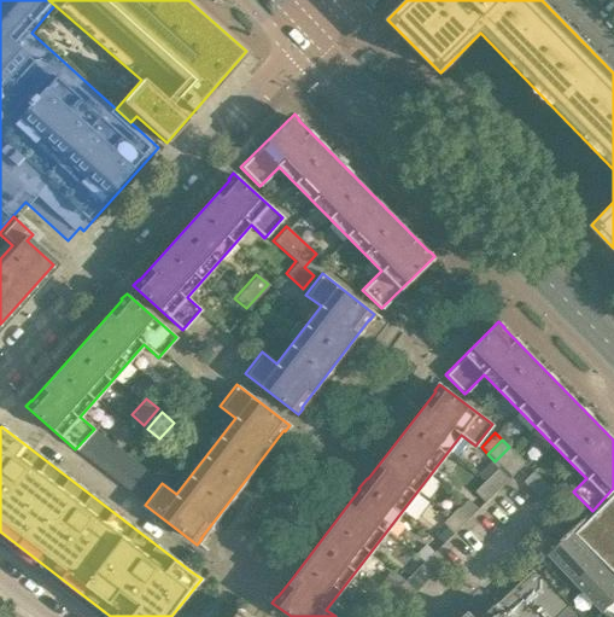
[(495,461),(502,469),(516,454),(509,447),(495,461)]
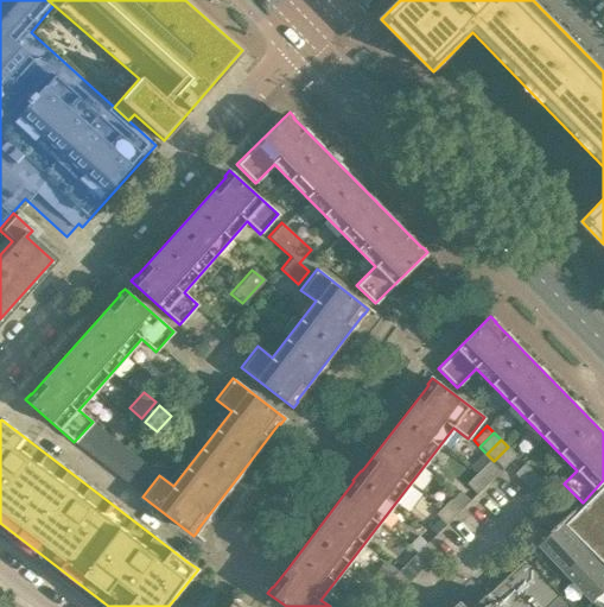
[(501,467),(507,461),(514,454),(508,447),(494,461),(501,467)]
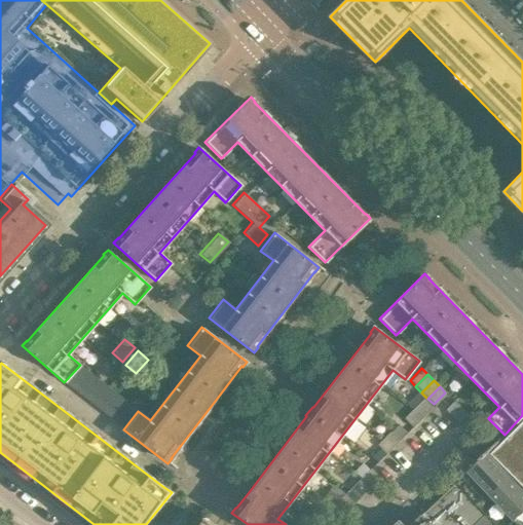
[(415,405),(424,414),(431,407),(421,398),(415,405)]
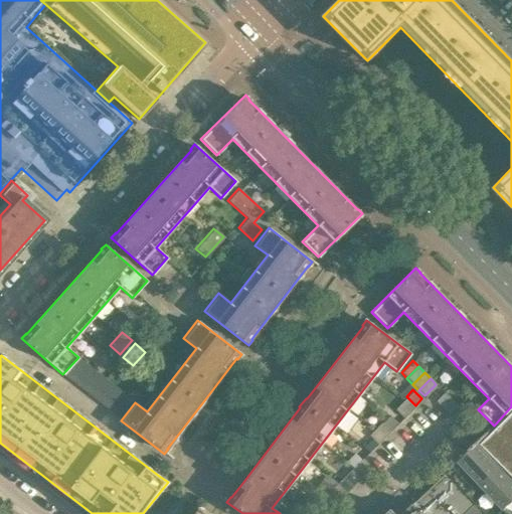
[(443,391),(437,397),(435,400),(441,407),(450,398),(443,391)]
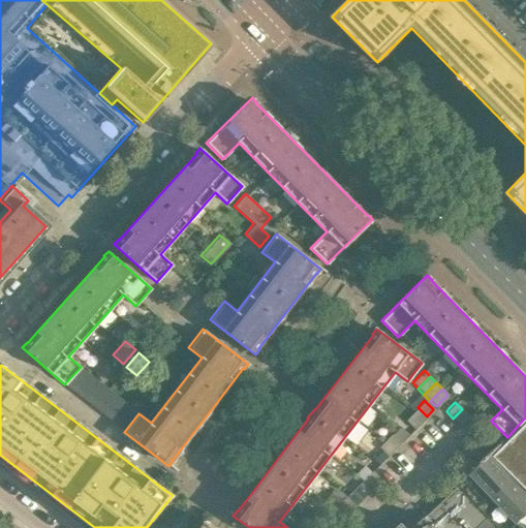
[(413,411),(411,413),(421,423),(427,416),(418,407),(413,411)]
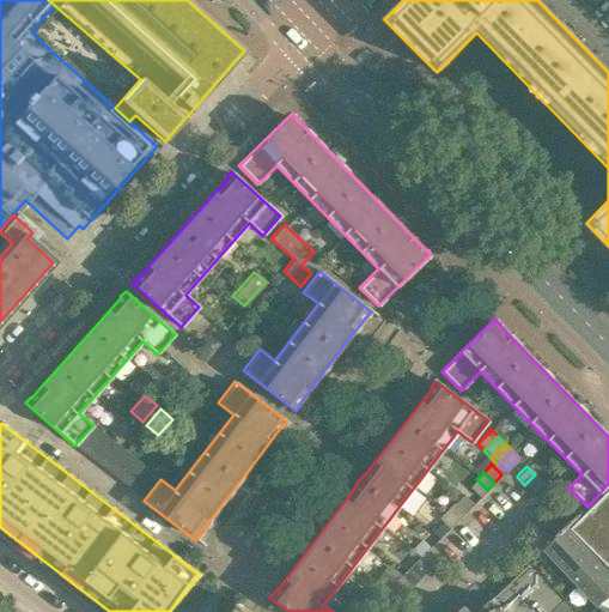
[(533,492),(542,482),(535,474),(524,485),(533,492)]
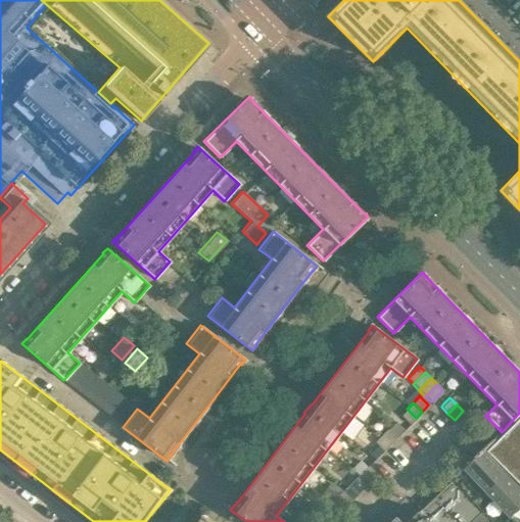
[(399,415),(409,424),(416,418),(407,409),(399,415)]
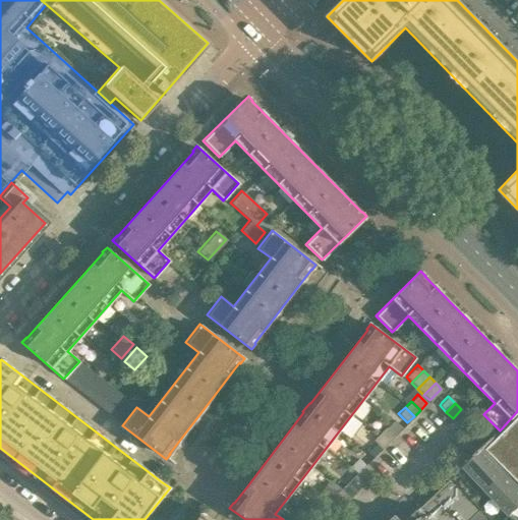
[(517,413),(482,449),(497,463),(517,483),(517,413)]
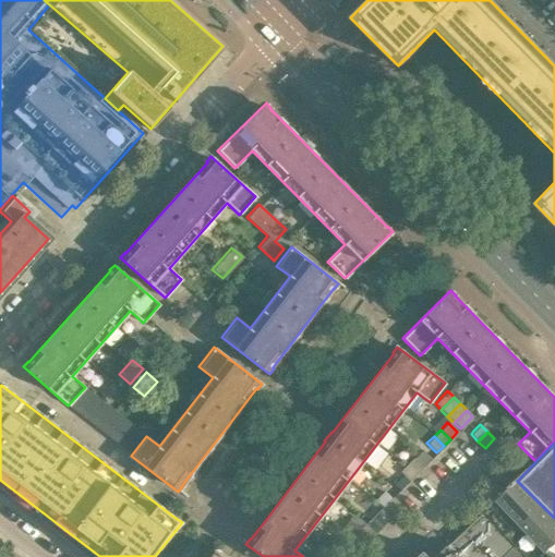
[(415,474),(422,467),(412,457),(406,464),(415,474)]
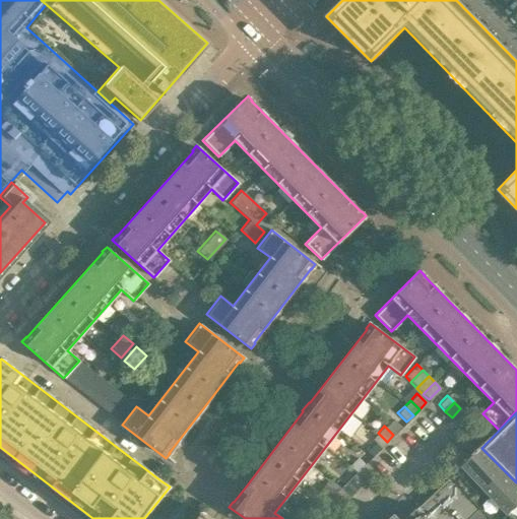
[(380,448),(387,442),(378,433),(371,439),(380,448)]
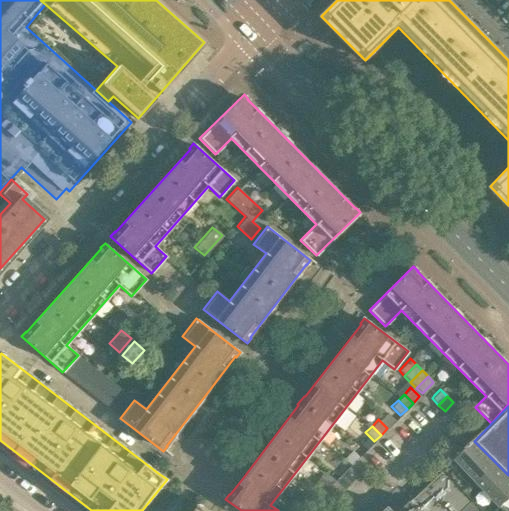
[(508,510),(508,480),(502,473),(471,440),(453,456),(454,457),(441,469),(463,492),(480,510),(508,510)]
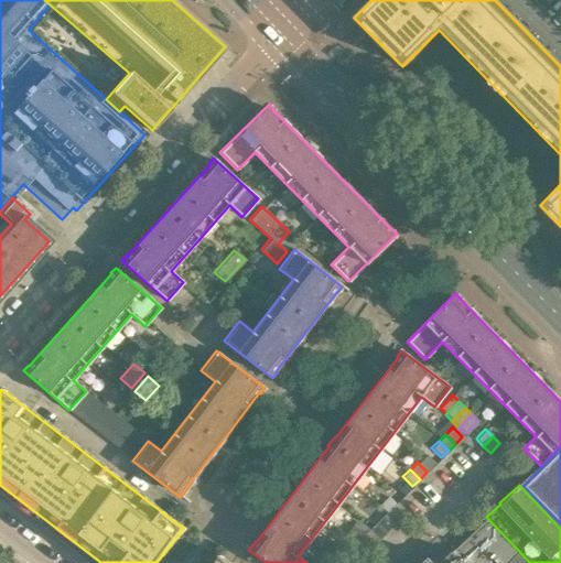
[(406,511),(396,501),(389,509),(398,519),(406,511)]
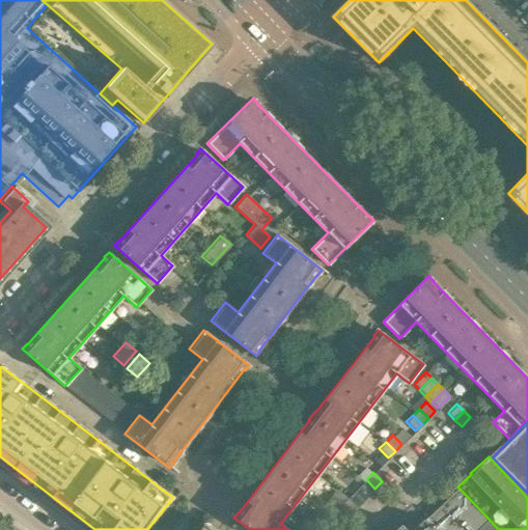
[(368,495),(374,489),(366,479),(359,485),(368,495)]
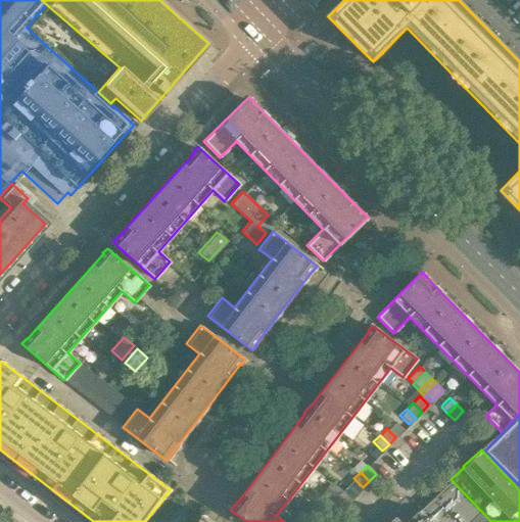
[(335,496),(343,506),(350,500),(341,490),(335,496)]
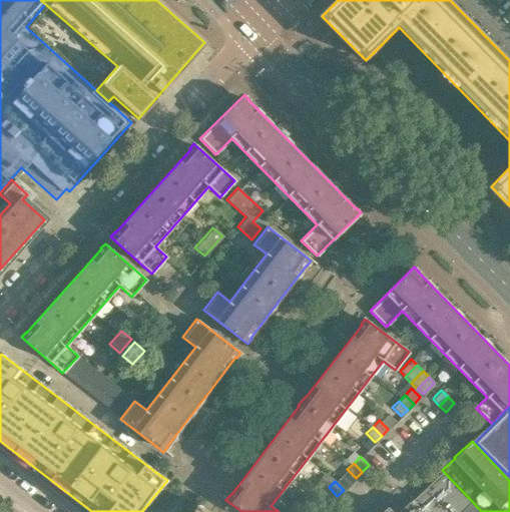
[(331,503),(337,496),(329,487),(322,494),(331,503)]
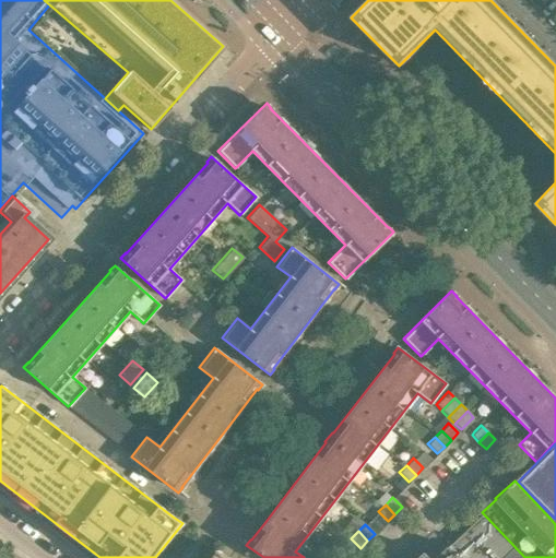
[(524,557),(506,537),(483,557),(524,557)]
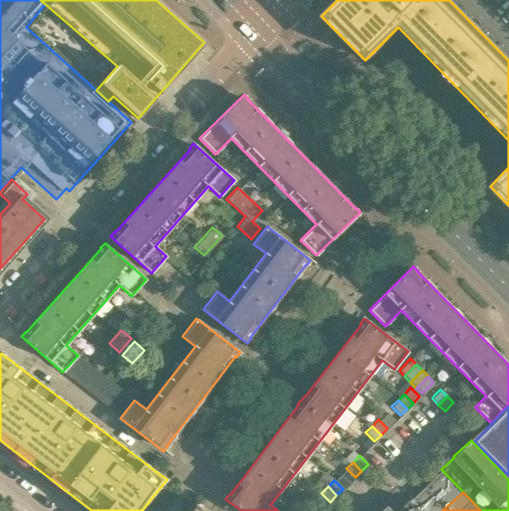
[(423,510),(411,499),(398,510),(423,510)]
